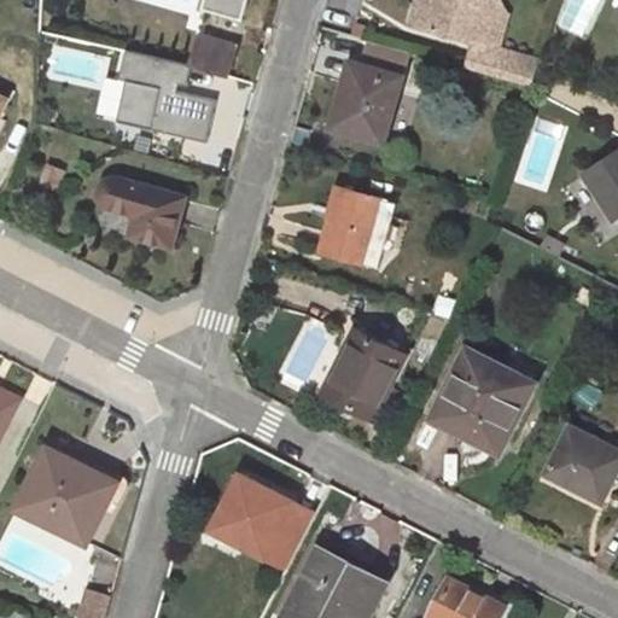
[(205,0),(203,9),(243,19),(248,0),(205,0)]
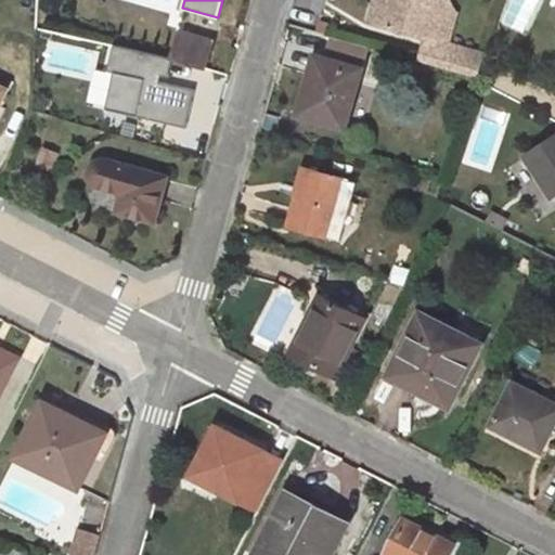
[(388,0),(373,0),(368,23),(382,26),(388,0)]
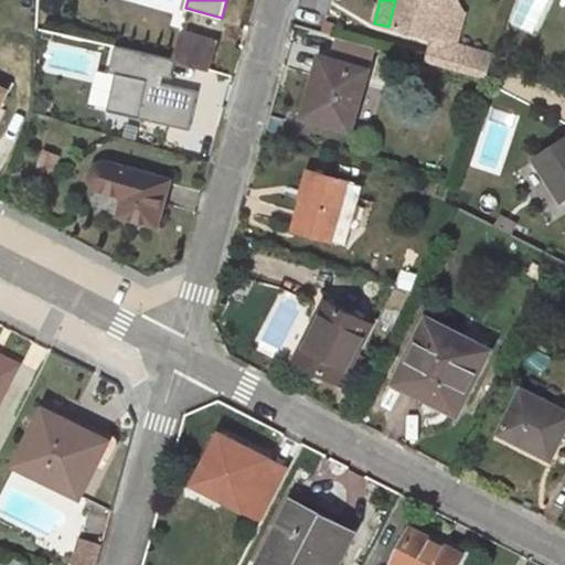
[(437,41),(432,62),(487,76),(493,53),(458,44),(466,13),(454,3),(440,0),(395,0),(388,27),(437,41)]
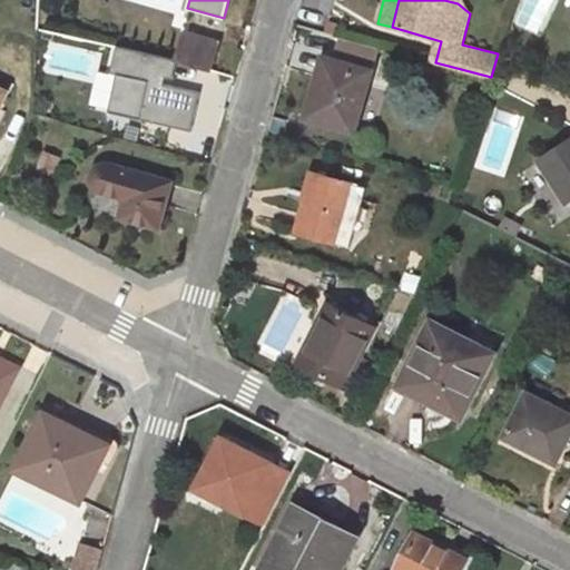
[(218,42),(185,32),(178,59),(210,69),(218,42)]
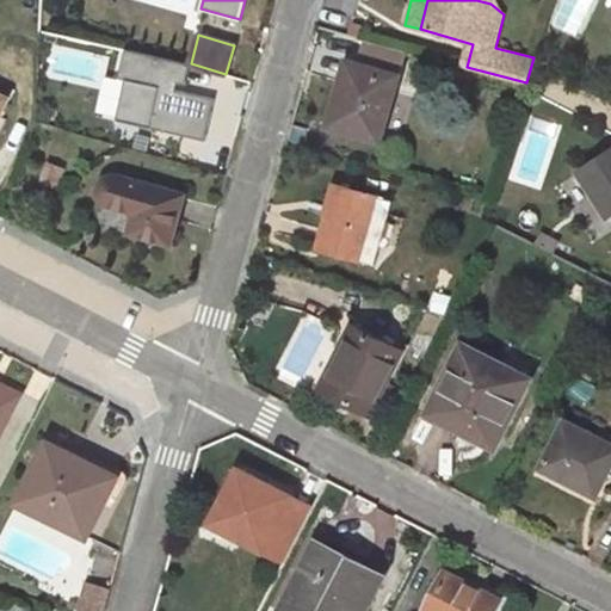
[(403,69),(408,54),(387,48),(382,63),(403,69)]
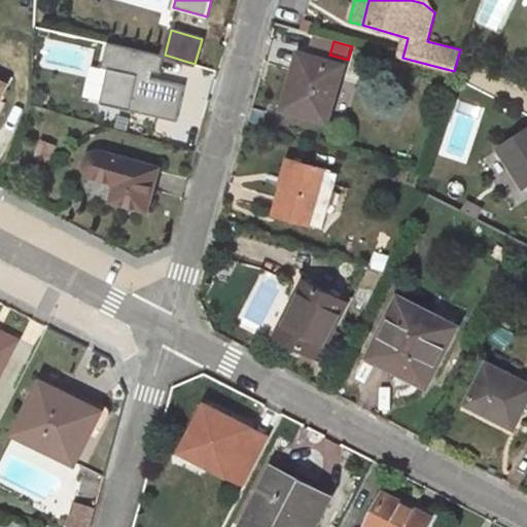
[(344,65),(303,54),(297,71),(294,70),(287,96),(293,97),(289,110),(327,121),(344,65)]
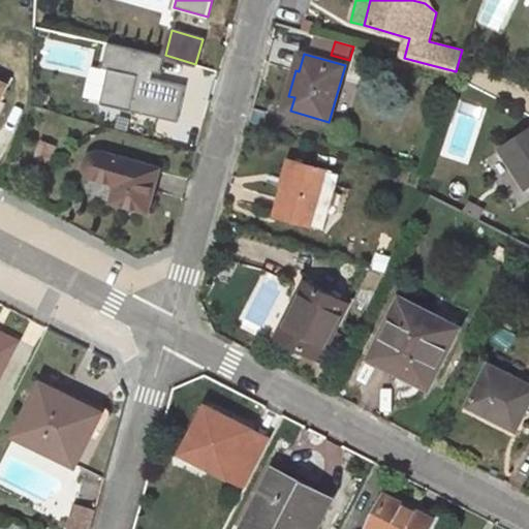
[(437,68),(424,65),(423,64),(417,79),(433,83),(437,68)]
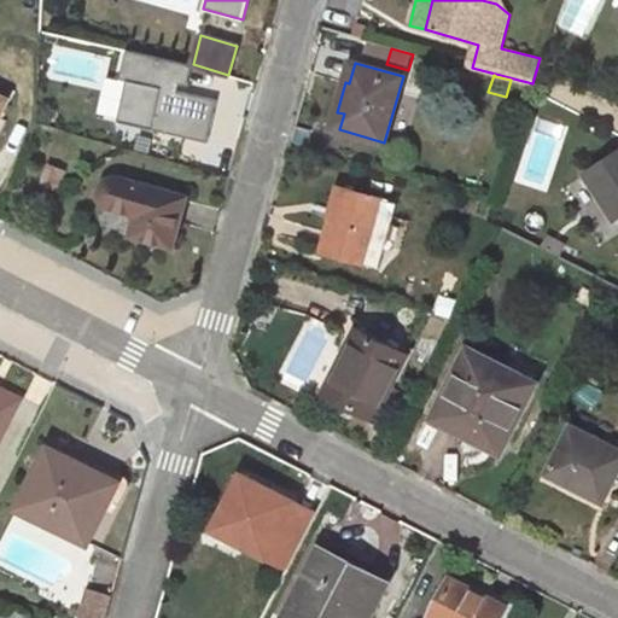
[(344,114),(337,112),(333,128),(339,129),(344,114)]
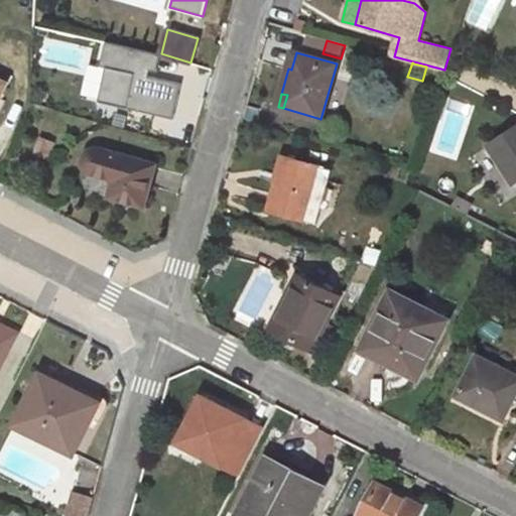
[(515,181),(515,119),(506,126),(510,131),(488,146),(513,183),(515,181)]
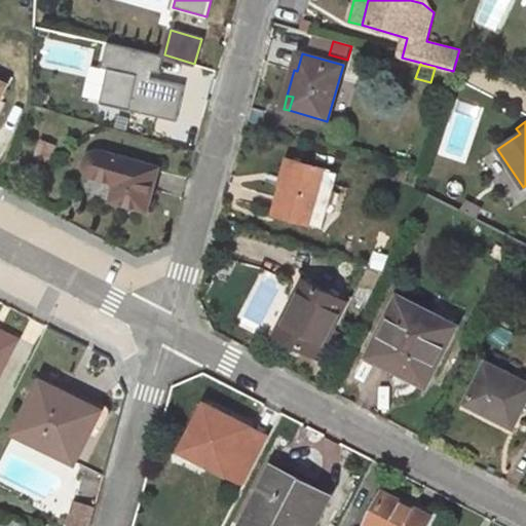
[(55,145),(42,140),(36,155),(48,160),(55,145)]
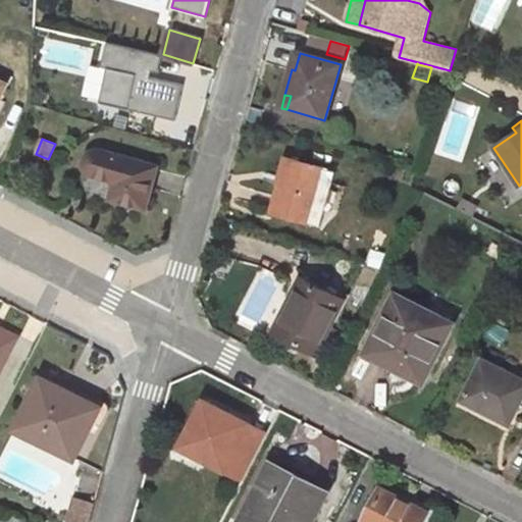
[(157,166),(99,150),(95,150),(89,153),(87,155),(86,157),(85,165),(85,168),(88,171),(91,174),(112,180),(114,185),(110,199),(145,208),(157,166)]
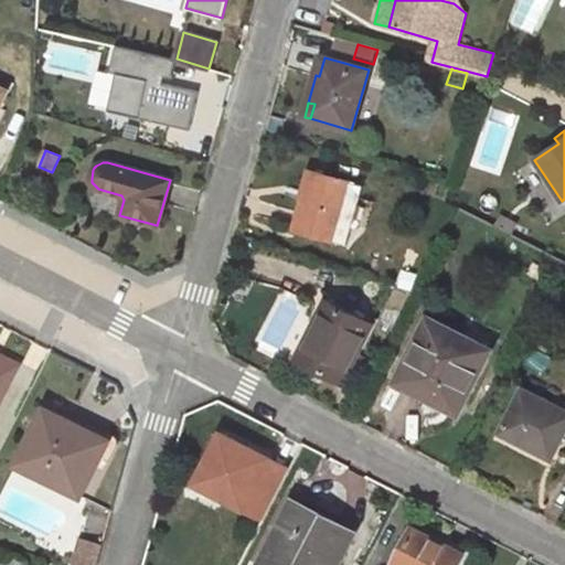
[(348,181),(316,172),(311,171),(294,231),(330,241),(348,181)]
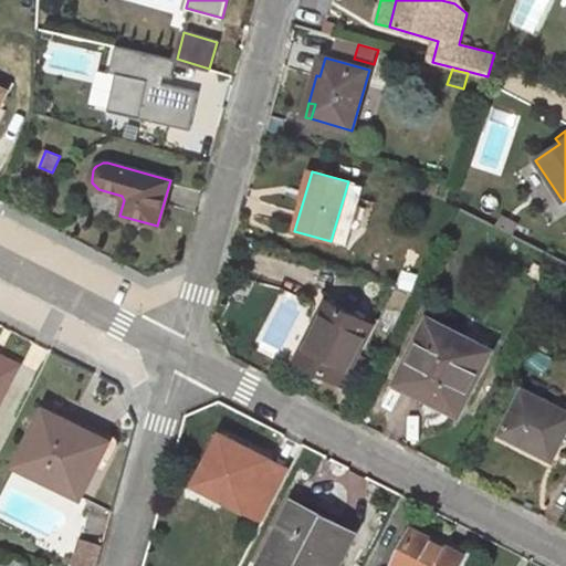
[(519,224),(501,216),(495,226),(513,234),(519,224)]
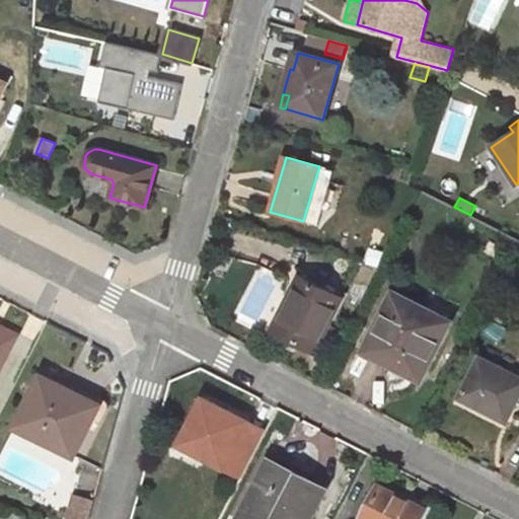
[(497,257),(503,247),(490,240),(484,251),(497,257)]
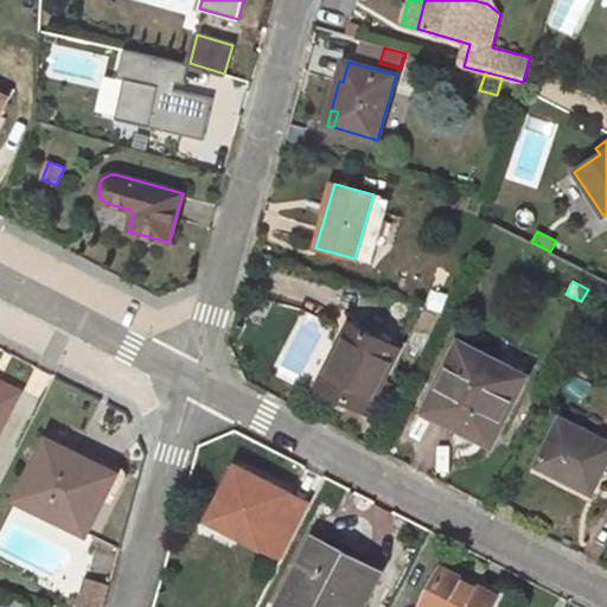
[(455,300),(446,294),(439,310),(447,313),(455,300)]
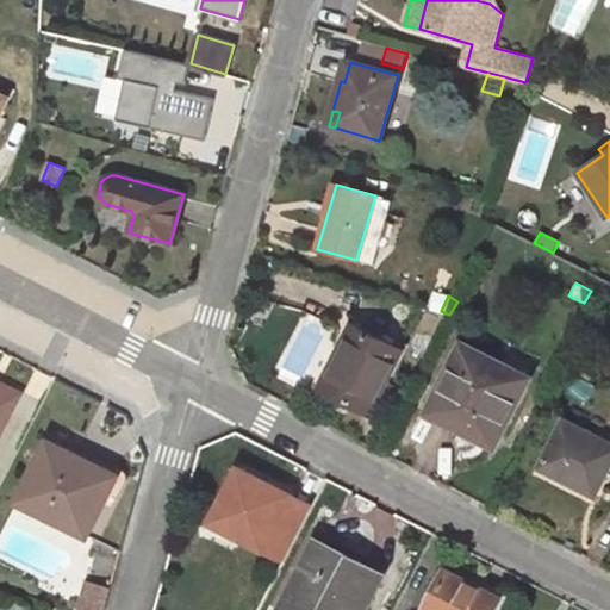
[(343,348),(336,344),(315,384),(367,411),(399,349),(355,327),(343,348)]
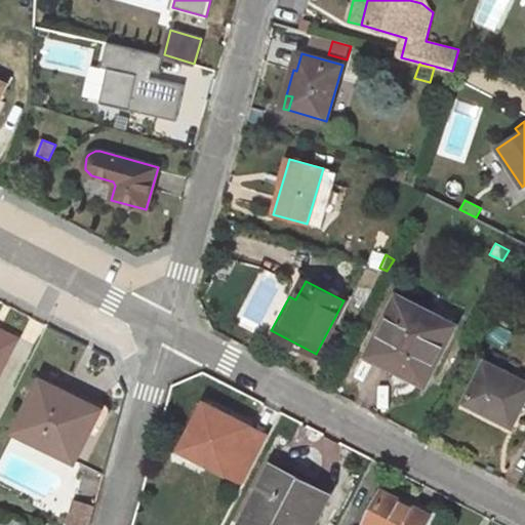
[(453,325),(400,297),(380,335),(385,338),(376,355),(394,364),(391,371),(389,375),(391,384),(396,388),(401,389),(406,388),(413,381),(417,384),(420,378),(425,370),(430,373),(453,325)]
